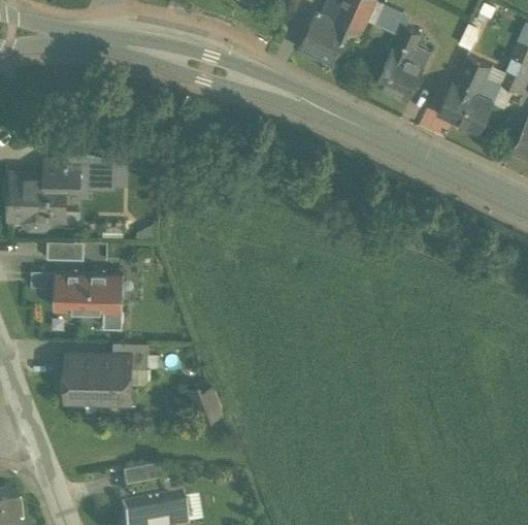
[(342,0),(341,4),(331,0),(330,0),(322,18),(347,29),(345,31),(357,36),(365,21),(373,3),(374,2),(369,0),(342,0)]
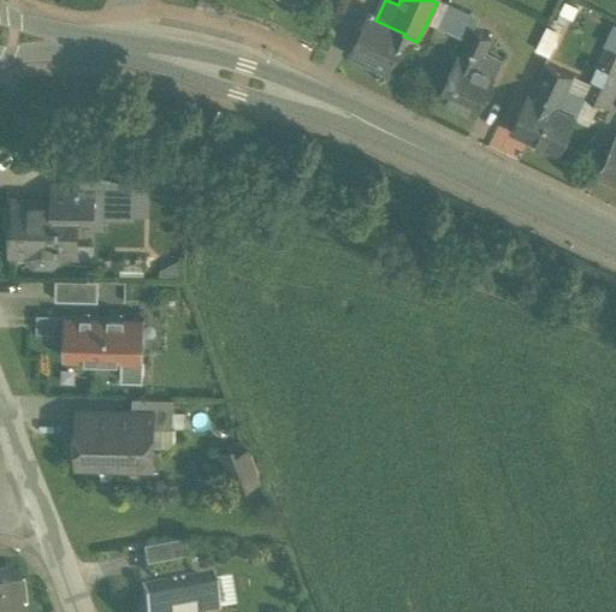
[(446,9),(436,4),(426,24),(436,30),(446,9)]
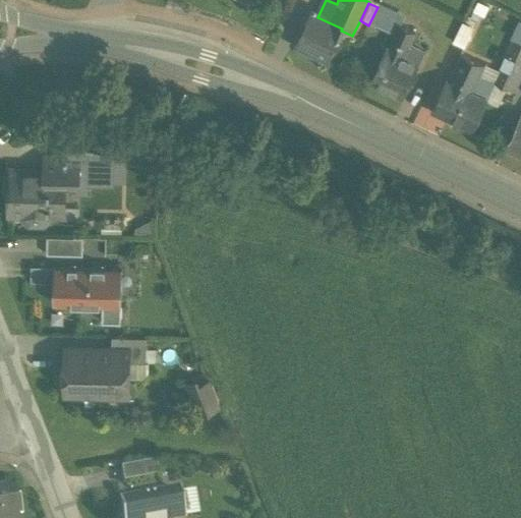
[(393,14),(378,7),(368,25),(383,33),(393,14)]
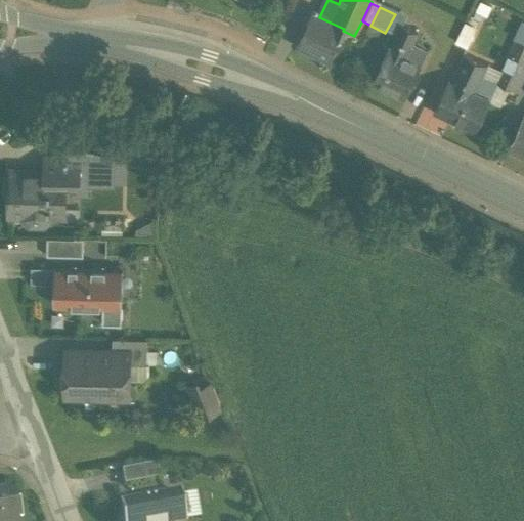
[(319,17),(312,14),(296,48),(328,63),(343,31),(344,29),(319,17)]
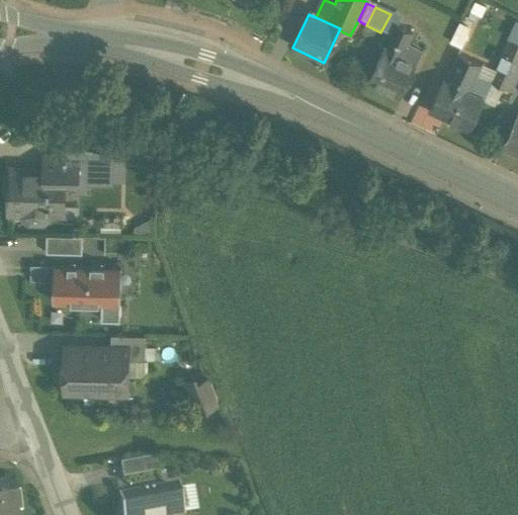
[(396,27),(384,50),(383,50),(367,84),(399,99),(421,55),(406,48),(412,35),(396,27)]
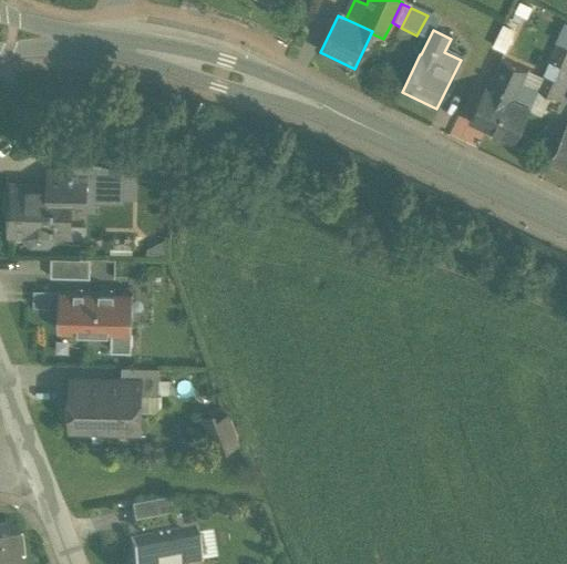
[(566,91),(566,51),(558,47),(537,92),(537,93),(560,104),(566,91)]
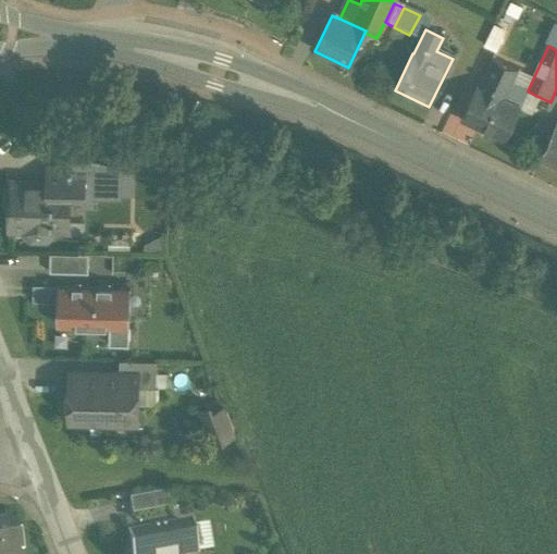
[(492,61),(479,88),(477,87),(460,122),(504,143),(520,109),(519,109),(504,101),(512,84),(517,73),(492,61)]
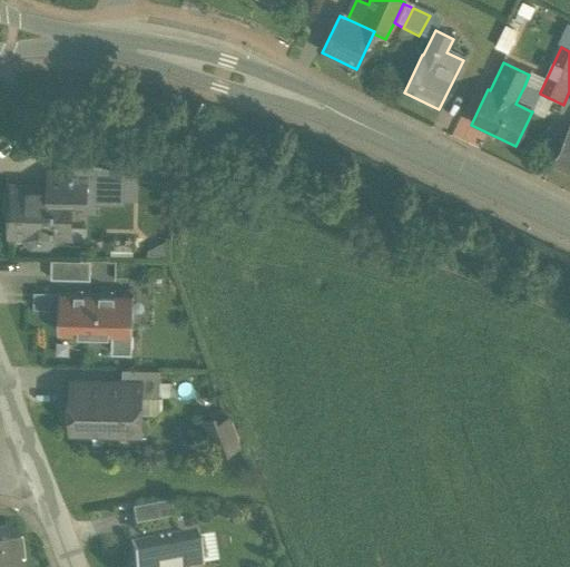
[(540,93),(524,86),(516,104),(531,111),(540,94),(540,93)]
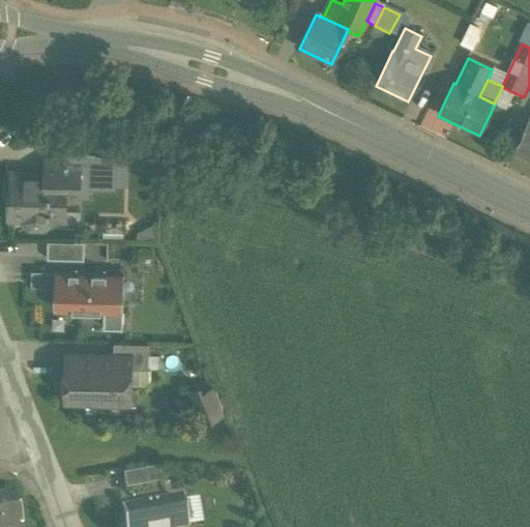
[(529,119),(513,152),(529,159),(529,119)]
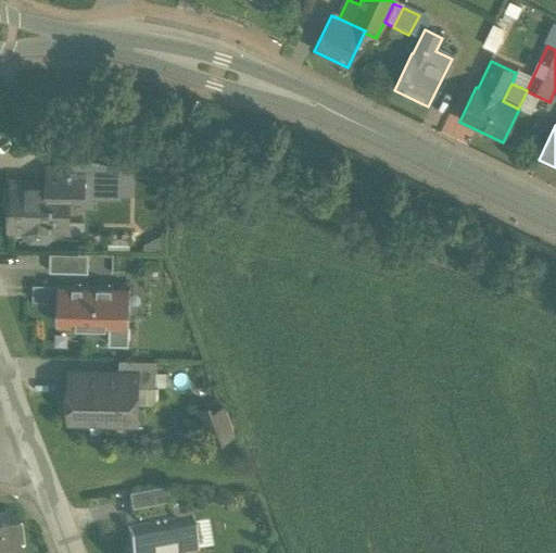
[(67,139),(55,137),(52,149),(65,152),(67,139)]
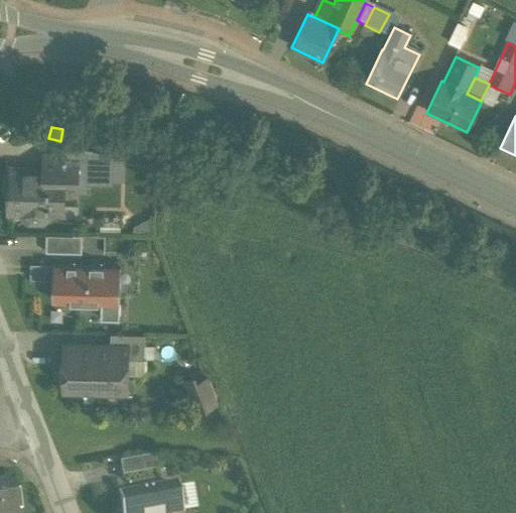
[(43,171),(8,171),(8,177),(5,180),(5,199),(8,202),(7,214),(23,214),(23,218),(28,223),(41,223),(47,218),(47,209),(63,209),(63,182),(110,183),(110,151),(63,141),(60,156),(44,155),(43,171)]
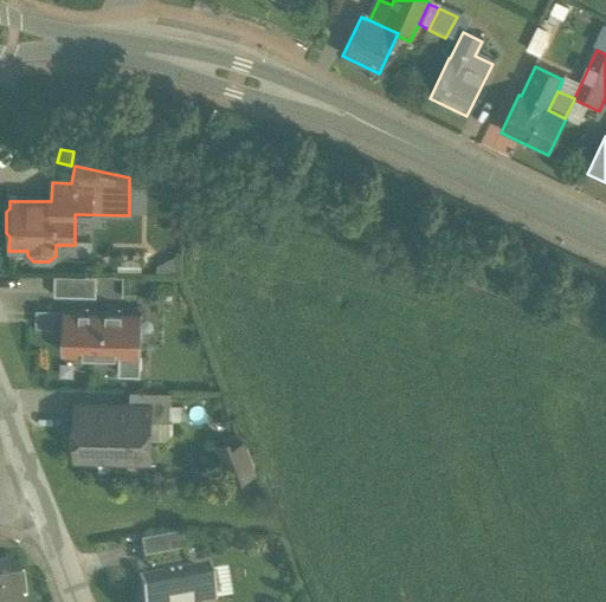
[(143,167),(139,186),(160,189),(163,172),(143,167)]
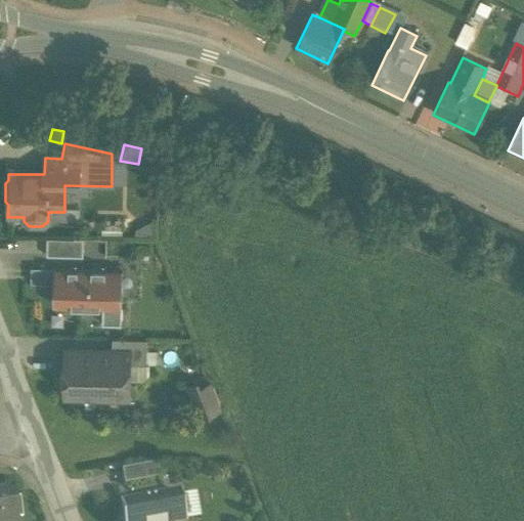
[(83,242),(46,241),(46,259),(83,260),(83,242)]
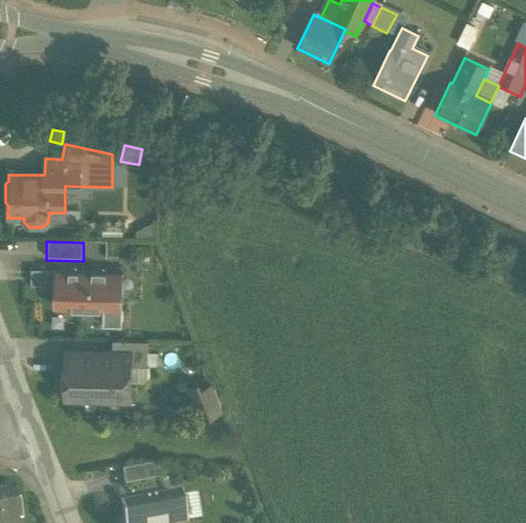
[(89,310),(91,273),(54,272),(53,309),(89,310)]
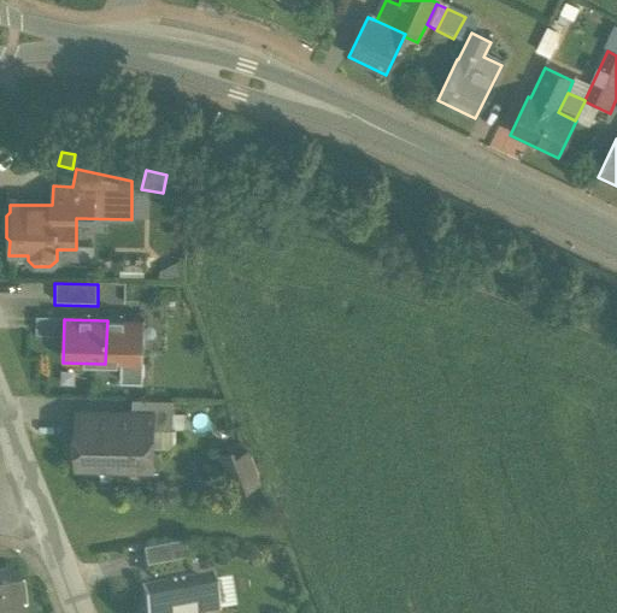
[(107,320),(105,364),(119,364),(119,385),(142,387),(142,360),(144,320),(107,320)]
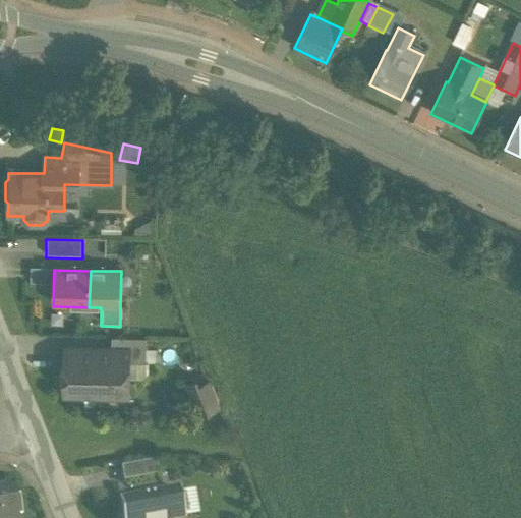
[(146,340),(111,340),(111,352),(129,352),(129,365),(145,365),(146,340)]
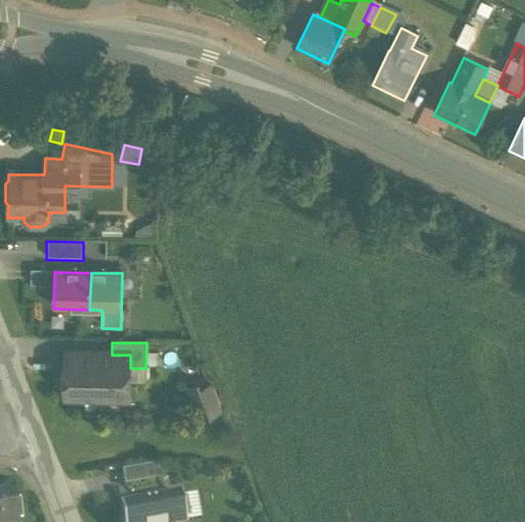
[(112,355),(99,354),(94,359),(90,354),(65,354),(64,393),(93,393),(93,400),(129,401),(130,368),(130,355),(112,355)]
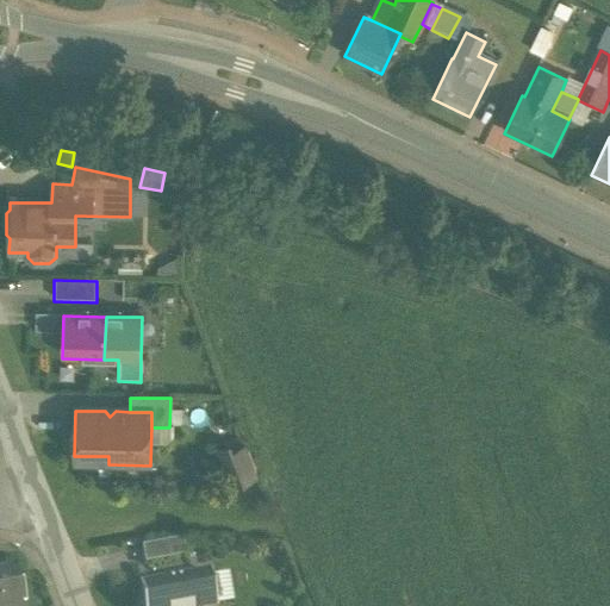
[(246,449),(232,454),(230,448),(217,453),(230,488),(256,478),(246,449)]
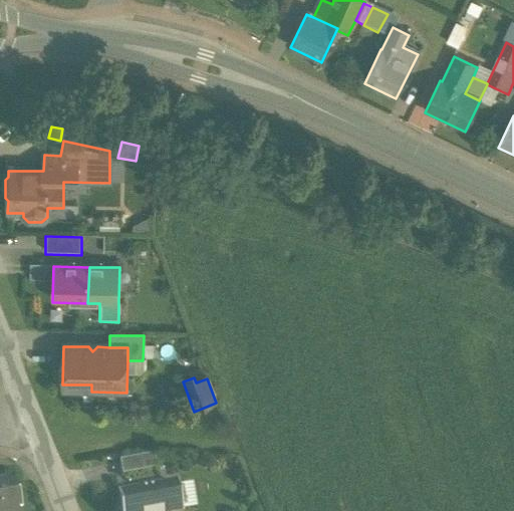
[(153,459),(118,465),(121,479),(156,473),(153,459)]
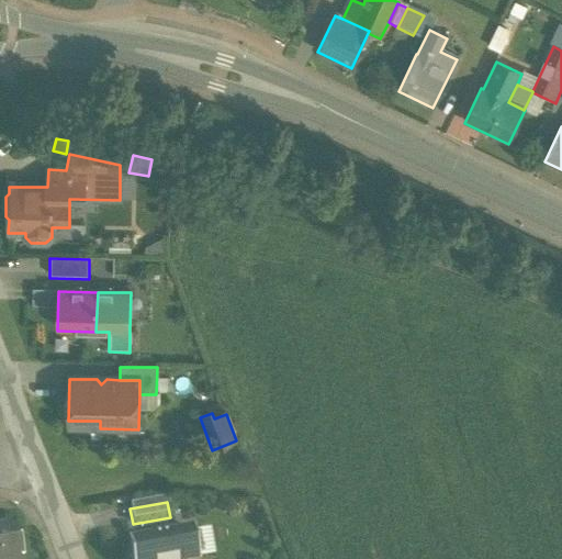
[(18,558),(14,532),(0,533),(0,558),(18,558)]
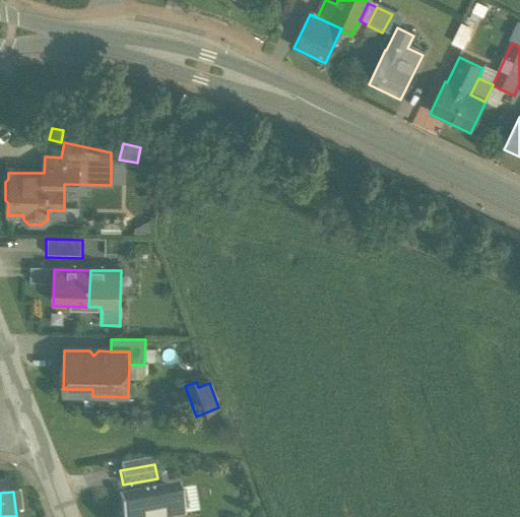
[(183,516),(179,492),(118,503),(120,516),(183,516)]
